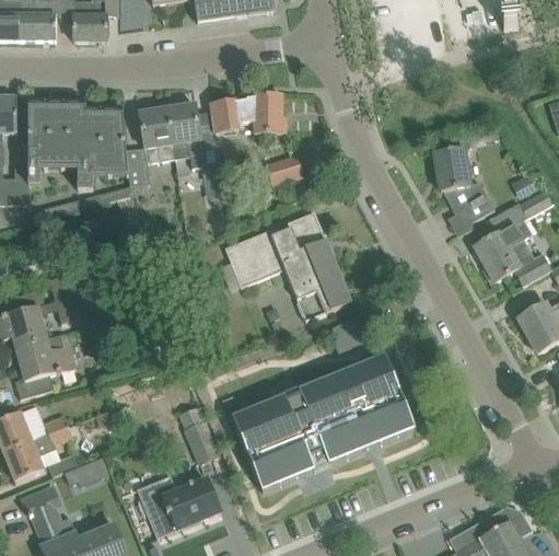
[(0,41),(21,42),(21,1),(0,0),(0,41)]
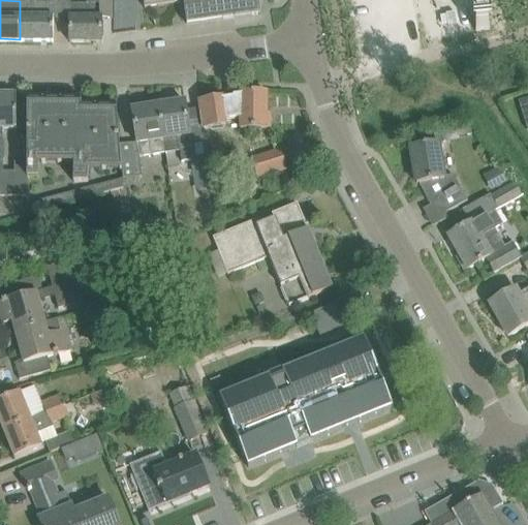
[(21,0),(20,1),(20,39),(53,39),(53,21),(53,1),(42,1),(40,0),(21,0)]
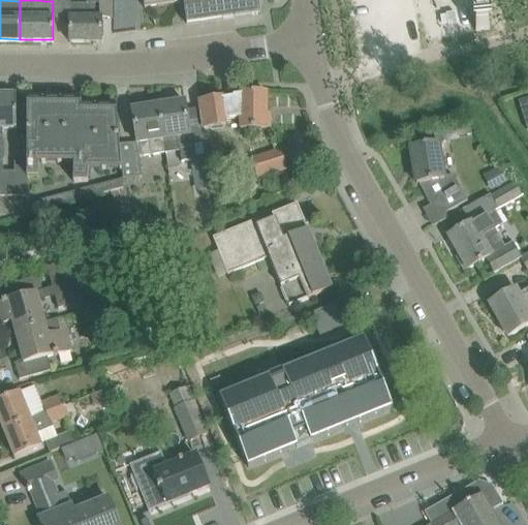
[(143,0),(144,4),(175,0),(183,0),(186,20),(234,13),(259,10),(257,0),(143,0)]
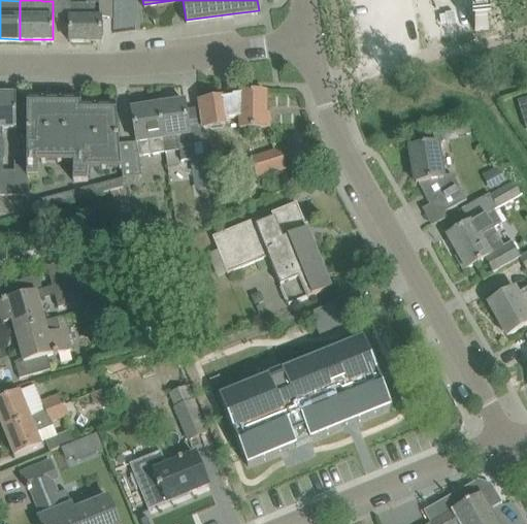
[(101,2),(87,2),(69,2),(69,15),(69,19),(69,39),(101,39),(101,19),(101,2)]
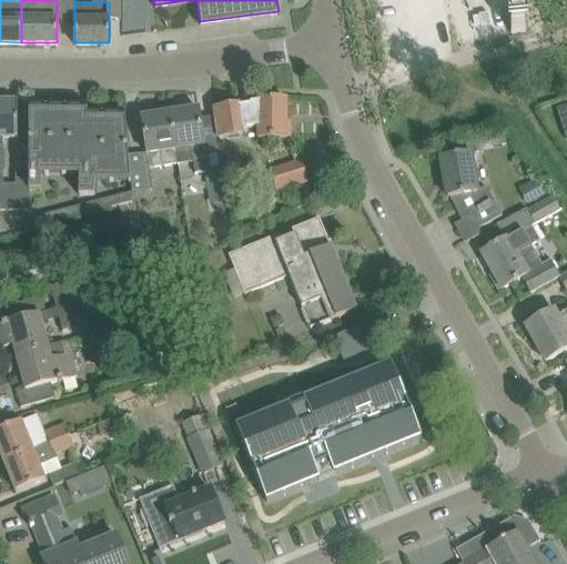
[(523,12),(508,14),(510,29),(525,27),(523,12)]
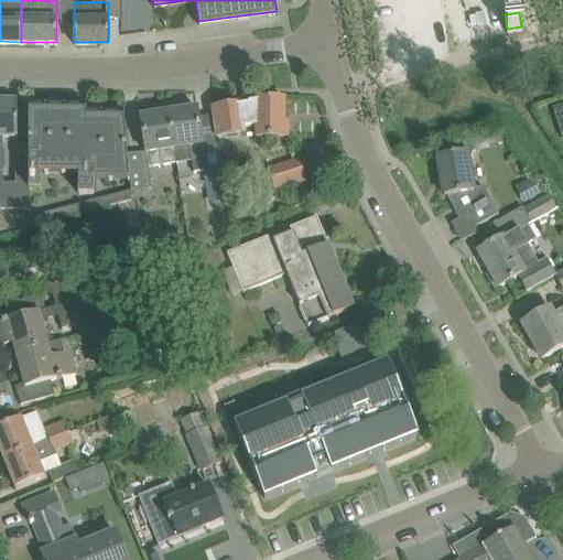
[(216,130),(256,124),(257,98),(250,99),(250,95),(227,99),(227,103),(213,105),(216,130)]
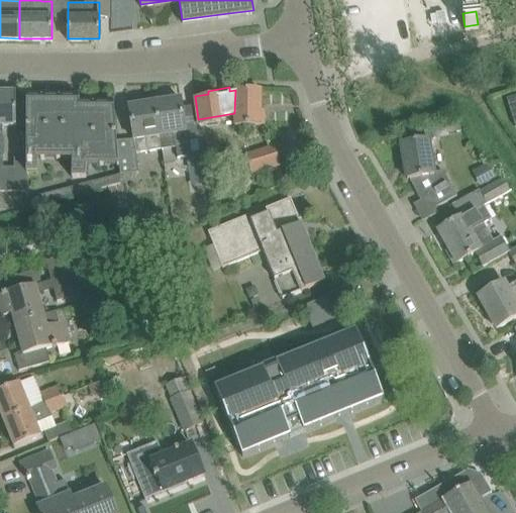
[(15,89),(0,88),(0,189),(26,189),(26,172),(1,173),(1,166),(0,166),(0,150),(1,150),(1,122),(15,122),(15,89)]
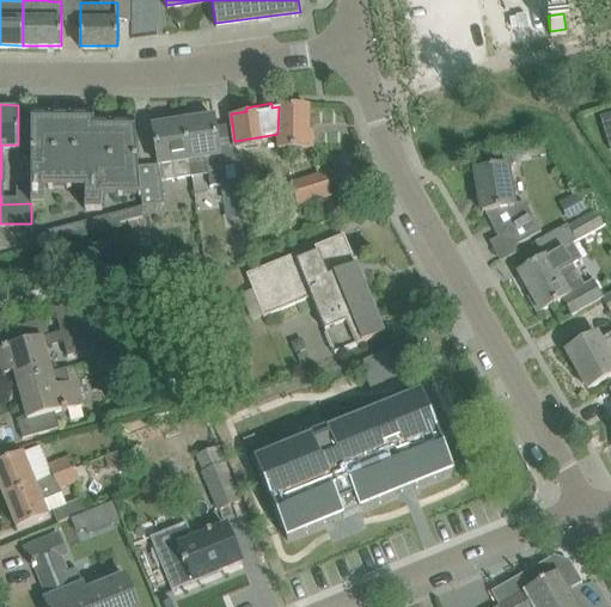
[(279,106),(277,134),(279,147),(281,147),(282,149),(293,149),(293,147),(312,146),(313,130),(309,129),(309,104),(279,104),(279,106)]
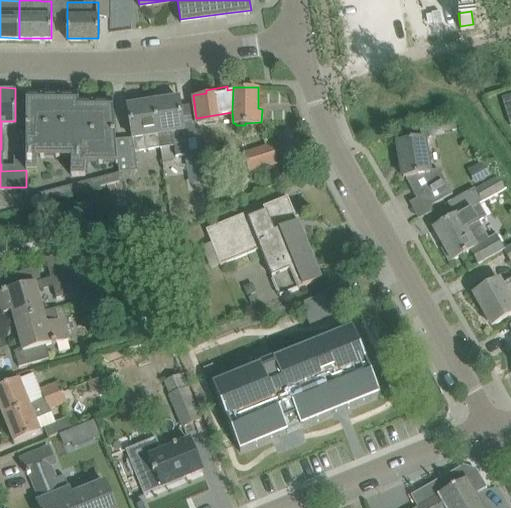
[(510,90),(501,94),(509,122),(510,121),(510,90)]
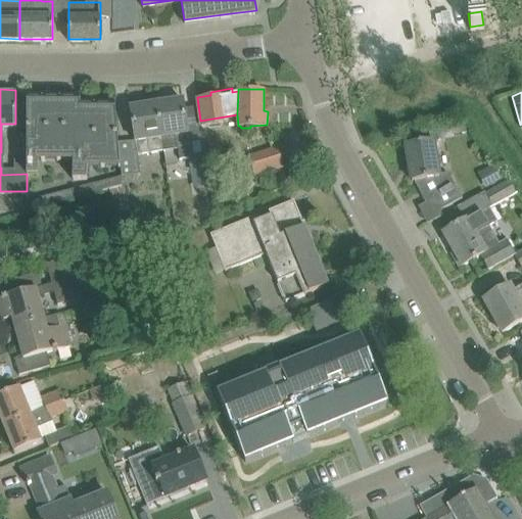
[(88,163),(119,163),(117,139),(114,139),(114,101),(80,101),(80,95),(27,95),(27,172),(38,172),(38,157),(74,157),(74,176),(88,176),(88,163)]
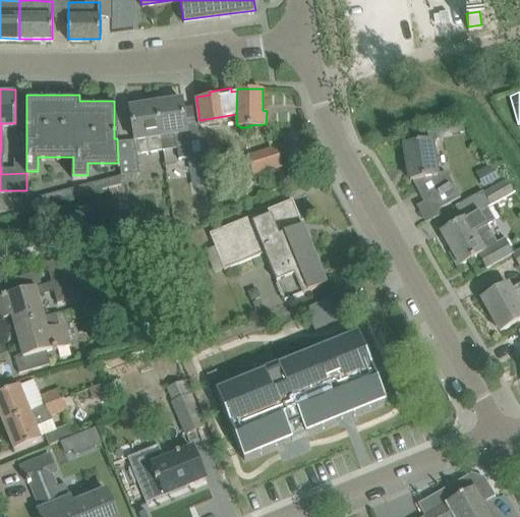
[(155,101),(163,148),(176,146),(177,157),(190,155),(194,183),(209,181),(204,153),(205,153),(200,127),(187,130),(182,97),(155,101)]
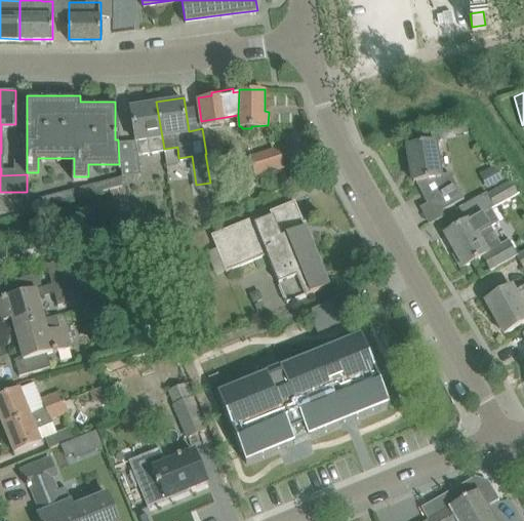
[(118,139),(119,164),(120,174),(139,173),(136,153),(149,151),(163,149),(164,149),(156,102),(130,106),(136,138),(118,139)]
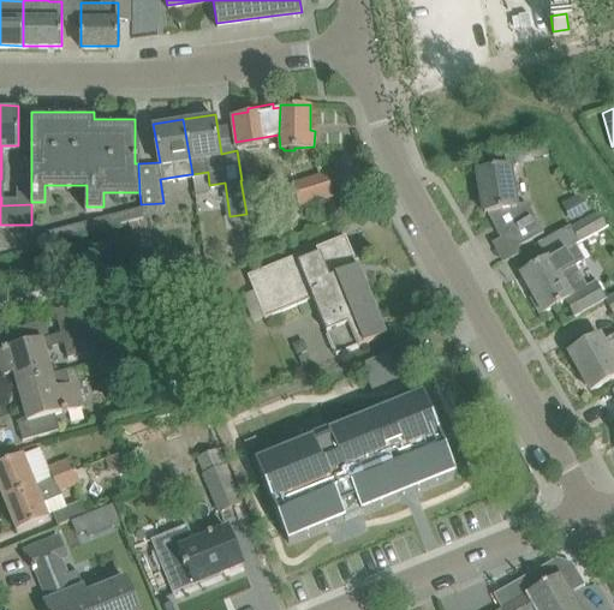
[(500,234),(512,228),(519,241),(544,228),(529,198),(516,202),(508,162),(476,167),(484,210),(487,209),(500,234)]
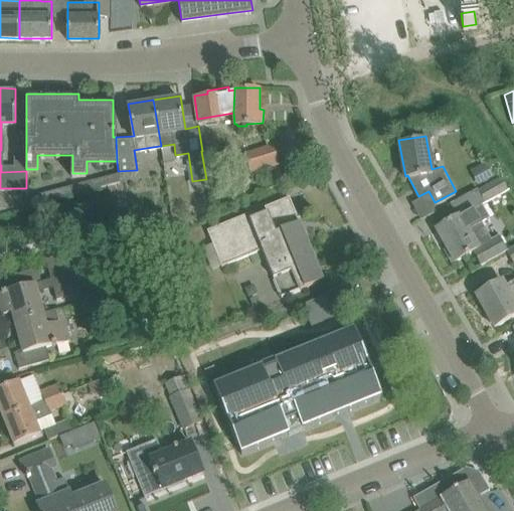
[(273,143),(253,148),(244,151),(250,171),(279,162),(273,143)]
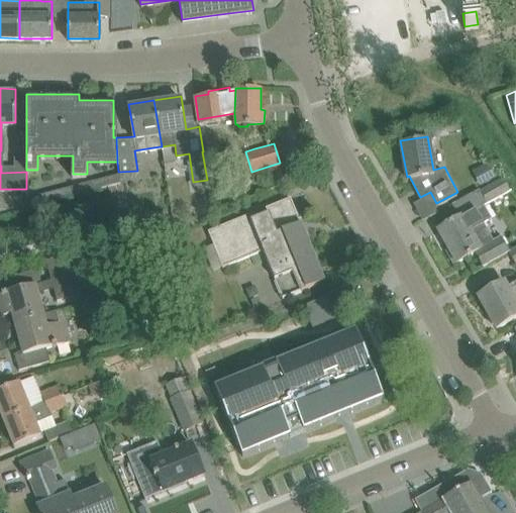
[(472,169),(480,183),(498,174),(490,160),(472,169)]
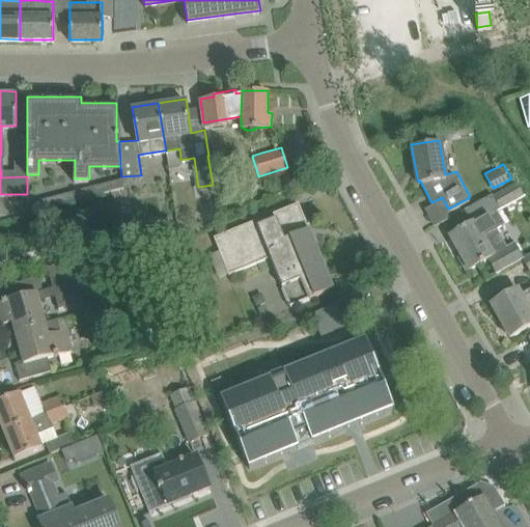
[(121,176),(110,179),(113,188),(122,186),(121,176)]
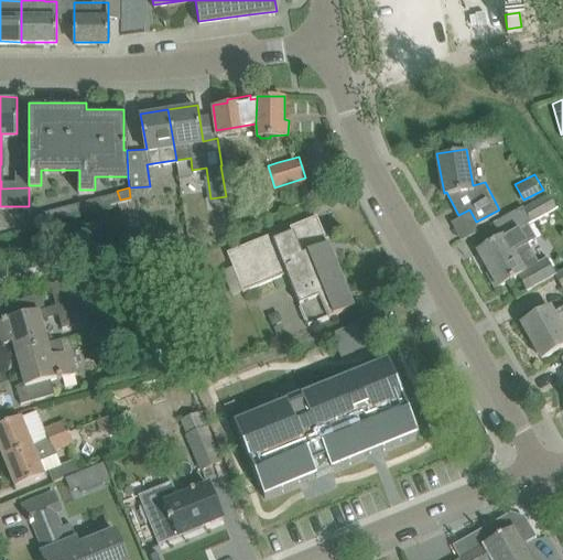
[(117,191),(107,193),(110,203),(120,200),(117,191)]
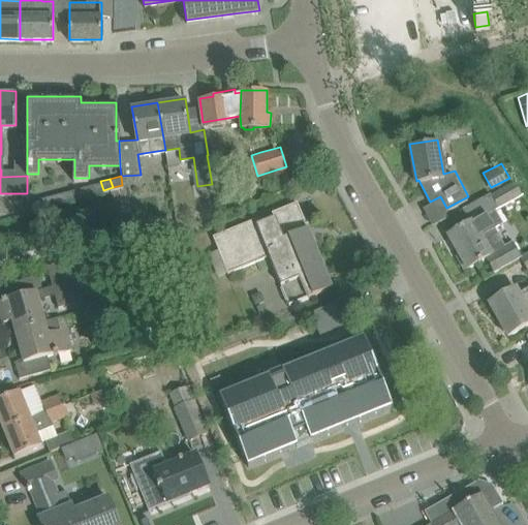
[(100,181),(91,184),(94,192),(103,190),(100,181)]
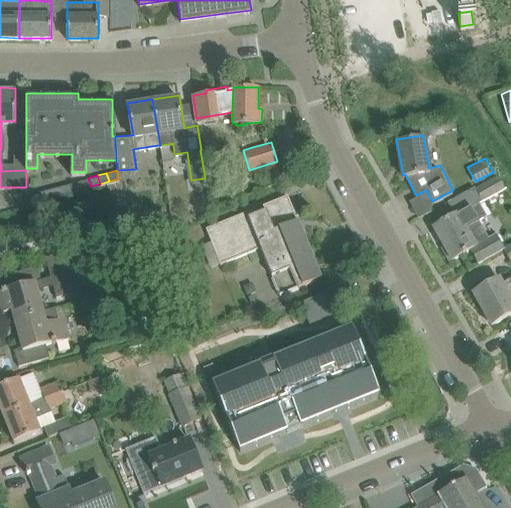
[(476,186),(483,199),(504,187),(497,175),(476,186)]
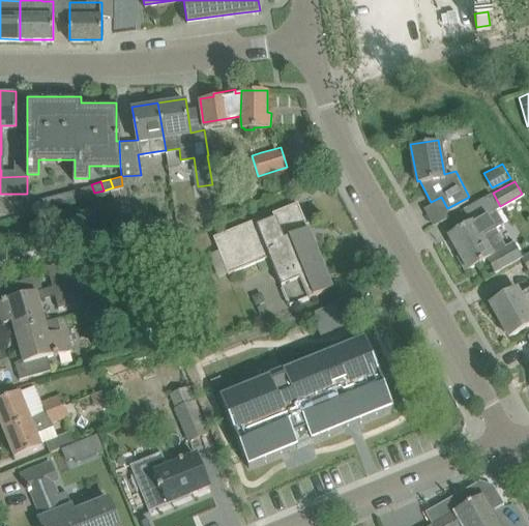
[(91,184),(83,186),(85,196),(94,193),(91,184)]
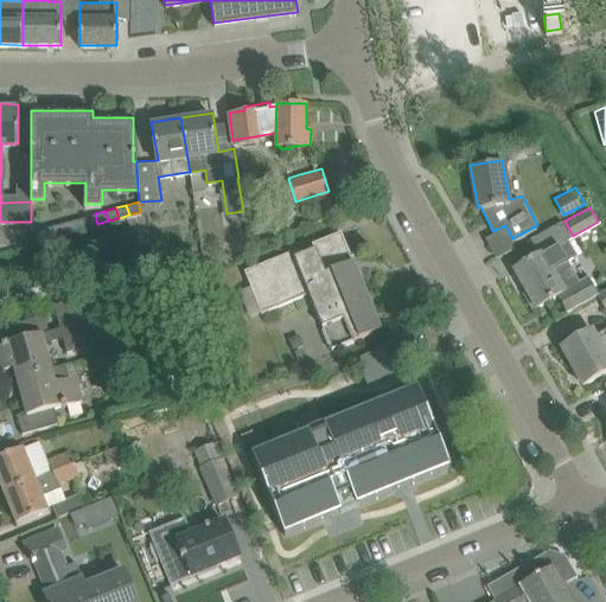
[(95,213),(84,216),(87,226),(97,224),(95,213)]
